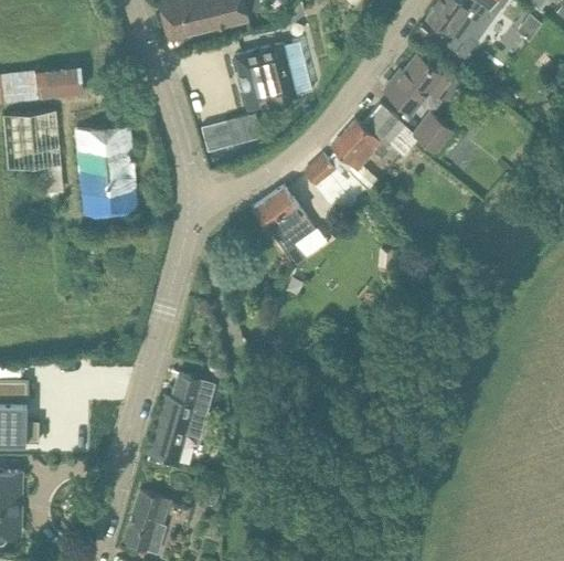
[(259,0),(163,0),(160,1),(170,42),(249,22),(247,14),(263,11),(259,0)]
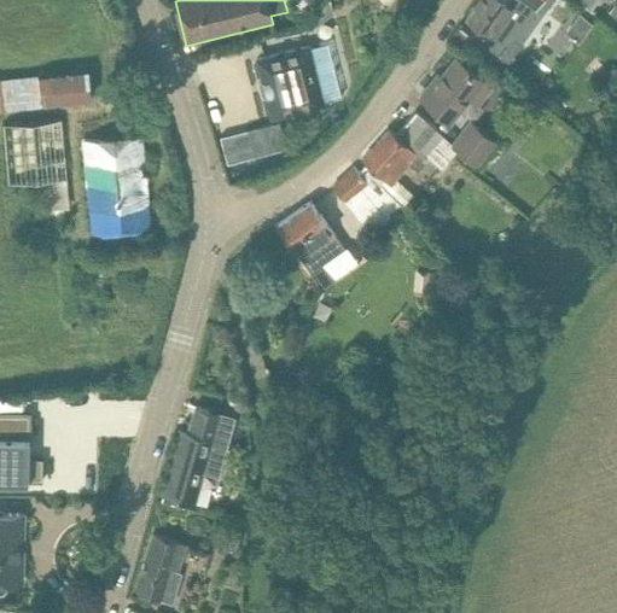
[(525,36),(510,25),(519,12),(501,0),(482,0),(467,23),(513,56),(525,36)]
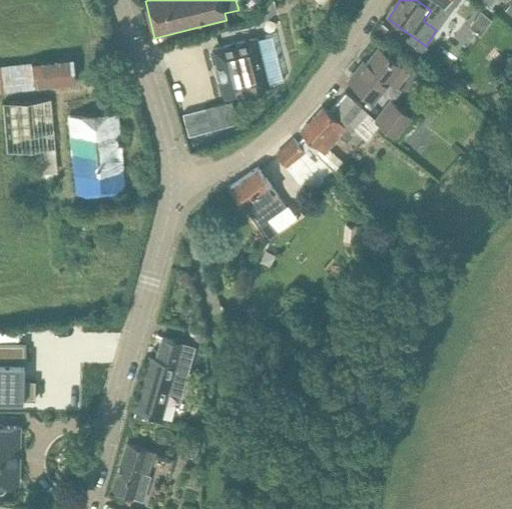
[(451,0),(431,0),(445,10),(451,0)]
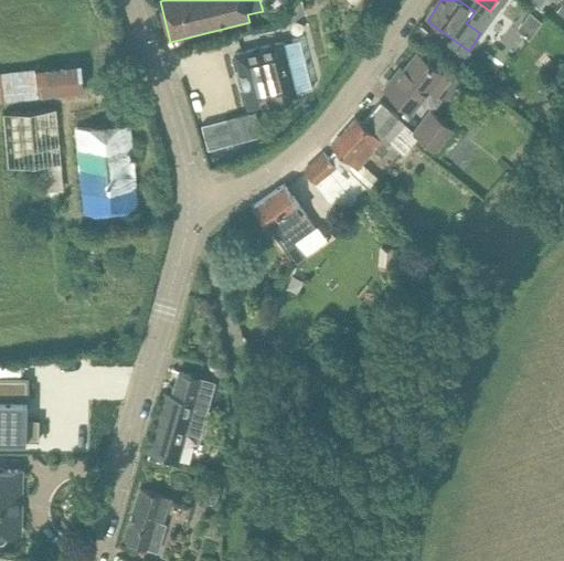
[(539,11),(546,0),(528,0),(527,1),(539,11)]
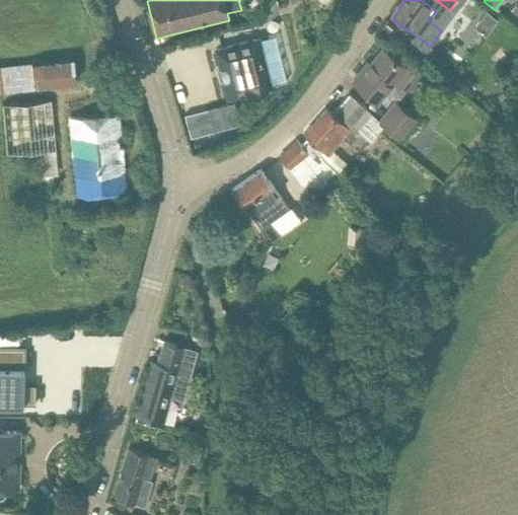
[(471,28),(482,38),(494,22),(484,13),(471,28)]
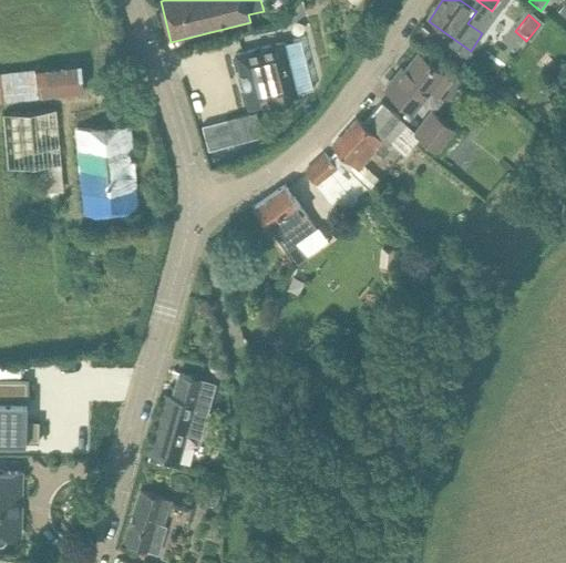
[(431,38),(422,31),(418,38),(426,43),(431,38)]
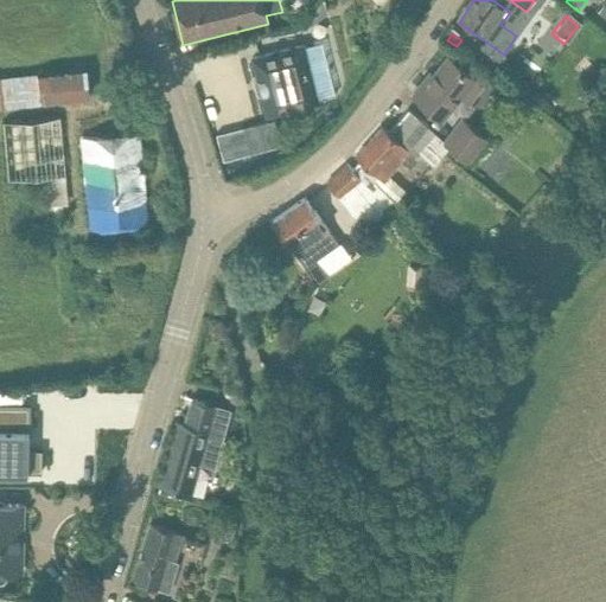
[(99,45),(0,59),(0,106),(106,89),(99,45)]
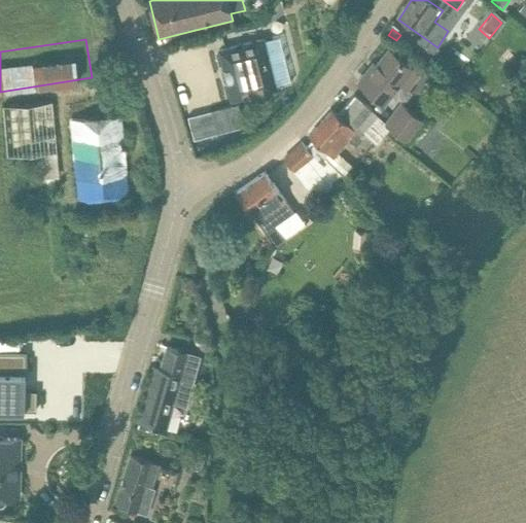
[(276,93),(264,43),(220,54),(224,73),(225,72),(229,84),(228,84),(233,104),(276,93)]
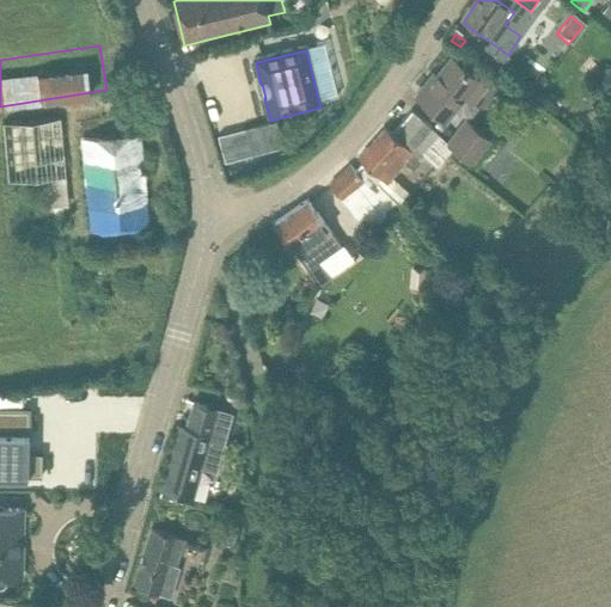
[(463,120),(469,121),(492,92),(452,61),(438,79),(435,78),(417,99),(448,124),(457,114),(463,120)]
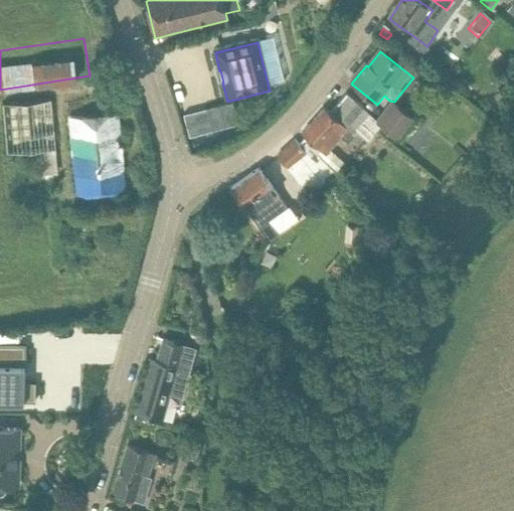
[(513,69),(510,66),(500,79),(513,89),(513,69)]
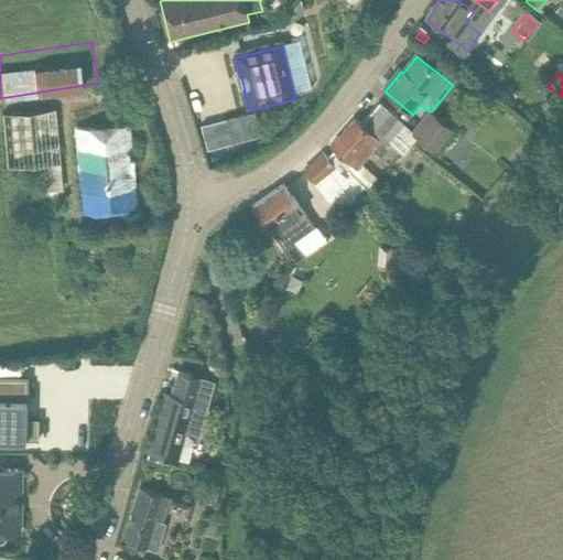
[(417,133),(414,132),(407,125),(404,127),(380,106),(363,127),(356,121),(332,149),(356,171),(375,150),(383,158),(390,151),(386,148),(390,143),(404,155),(419,140),(414,137),(417,133)]
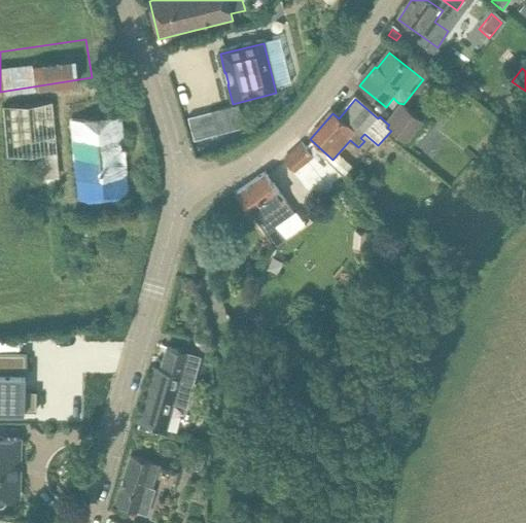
[(242,104),(218,115),(229,139),(253,128),(242,104)]
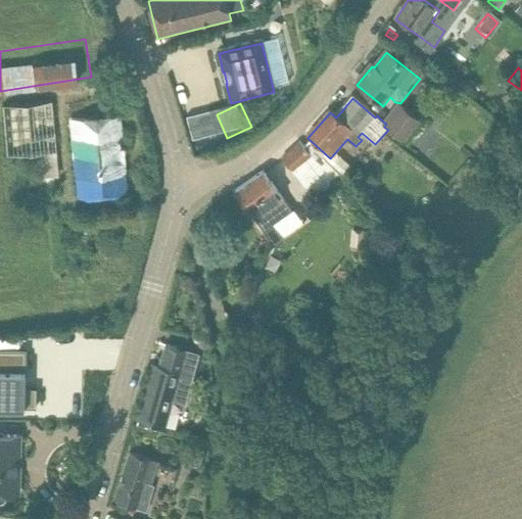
[(391,113),(384,123),(386,124),(401,136),(417,116),(400,103),(391,113)]
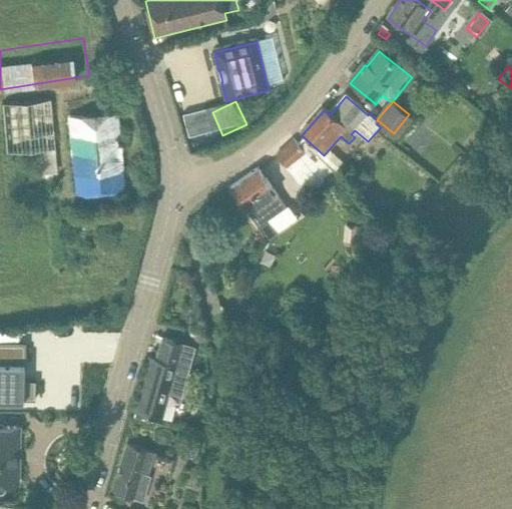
[(7,158),(31,155),(56,153),(51,103),(2,107),(7,158)]
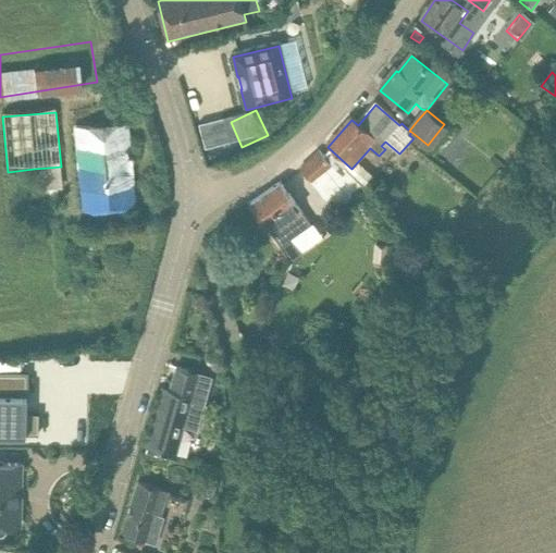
[(84,214),(114,212),(136,210),(132,161),(127,161),(127,149),(130,148),(128,126),(76,132),(84,214)]
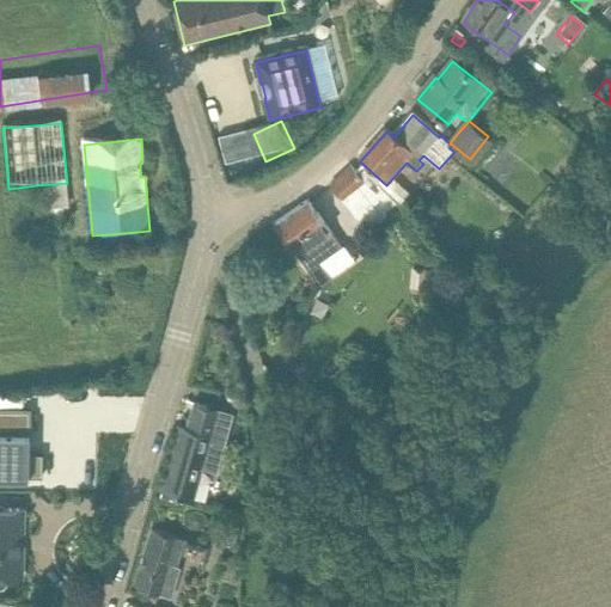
[(395,216),(368,188),(352,170),(330,189),(373,235),(395,216)]
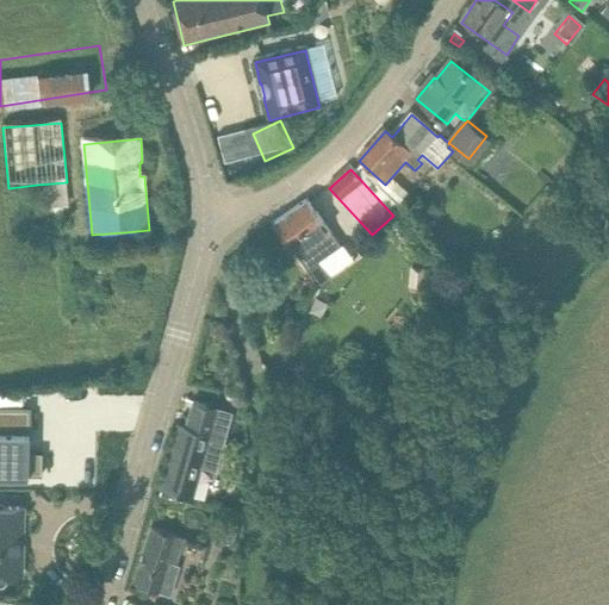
[(67,182),(37,185),(39,213),(69,211),(67,182)]
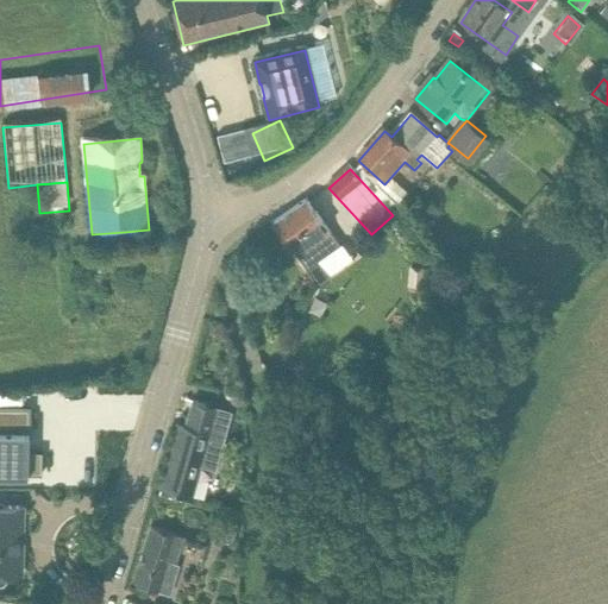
[(307,202),(274,226),(287,245),(299,260),(300,259),(317,282),(327,275),(319,264),(340,249),(332,238),(321,222),(307,202)]
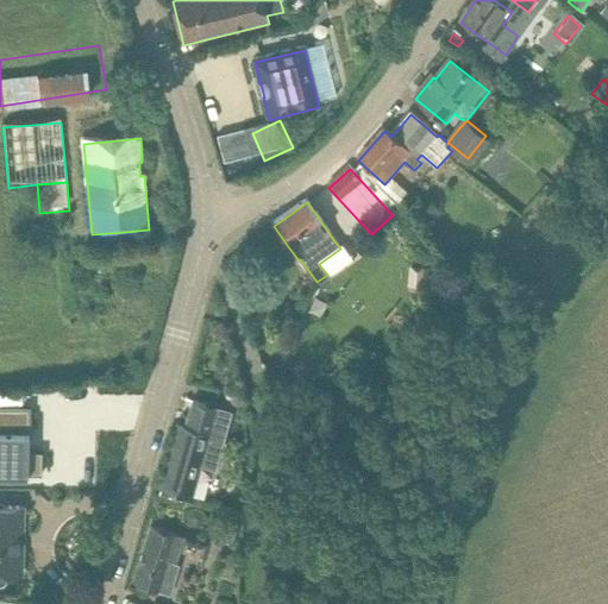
[(212,326),(211,335),(225,338),(226,328),(212,326)]
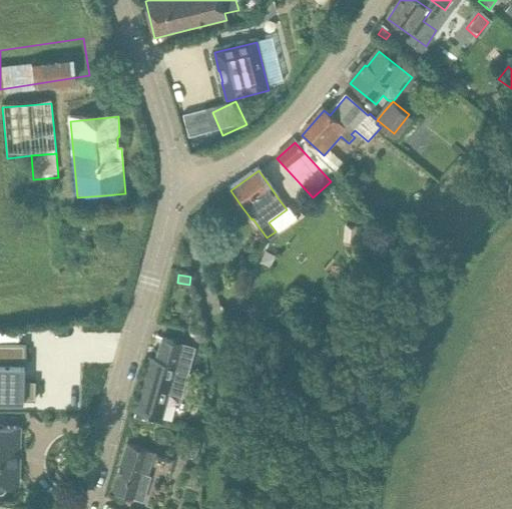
[(277,320),(286,329),(294,320),(286,312),(277,320)]
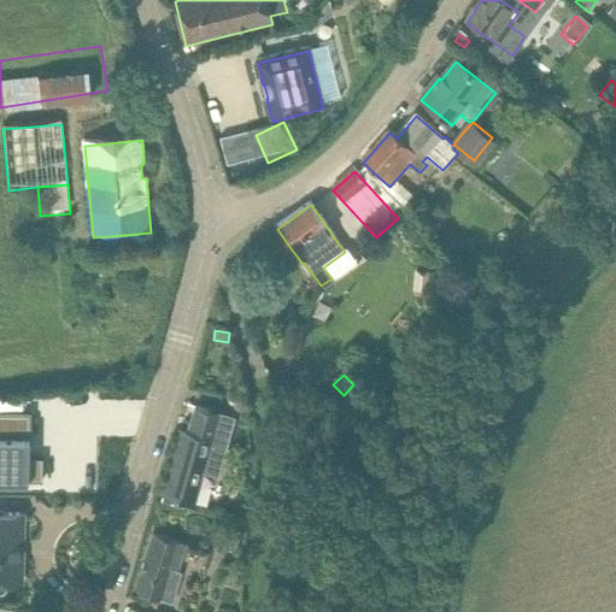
[(217,478),(220,469),(233,421),(195,410),(188,434),(182,433),(163,499),(194,507),(204,474),(217,478)]
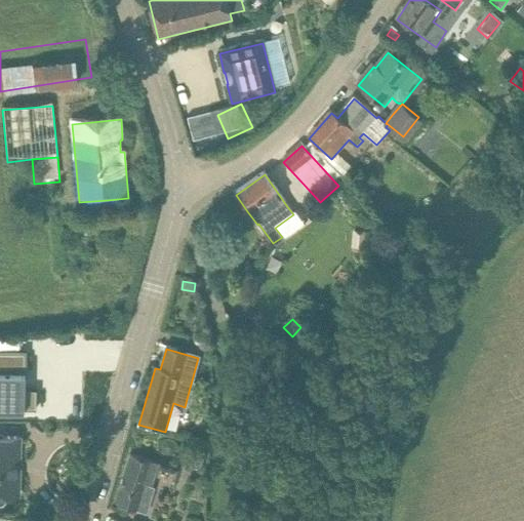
[(0,411),(37,412),(37,392),(27,392),(26,392),(26,389),(26,355),(0,354),(0,411)]
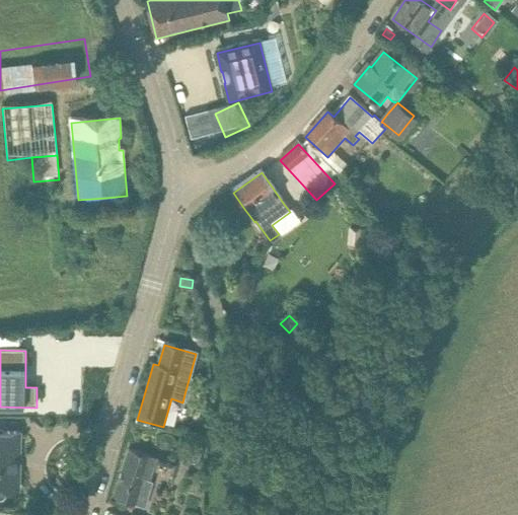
[(0,501),(4,501),(7,498),(7,494),(19,494),(19,472),(17,472),(18,454),(20,454),(20,436),(0,435),(0,501)]
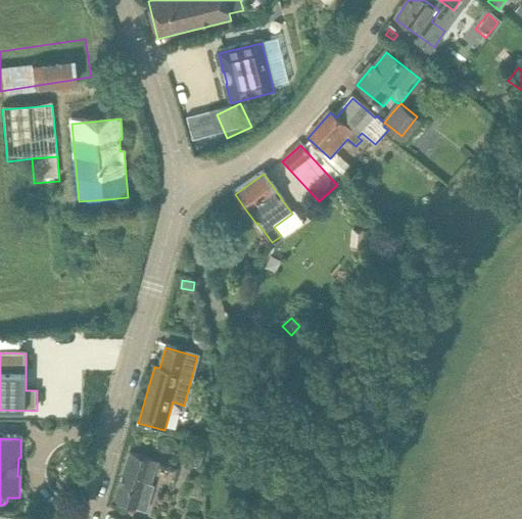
[(191,453),(190,465),(202,466),(204,455),(191,453)]
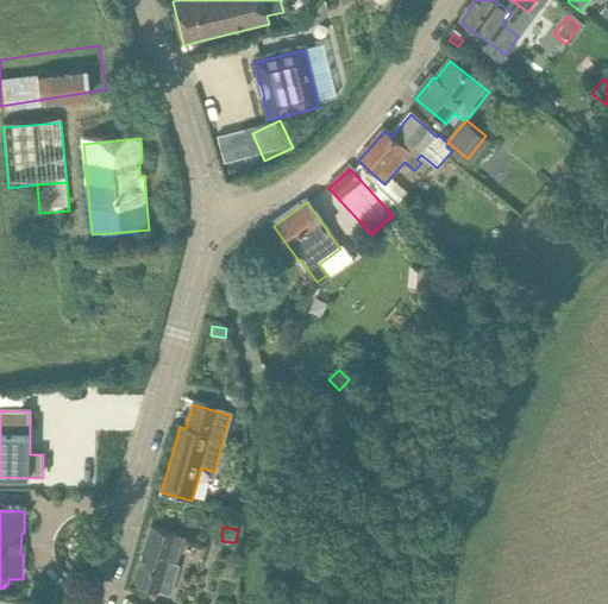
[(183,540),(174,538),(151,530),(133,587),(171,599),(181,570),(174,567),(183,540)]
